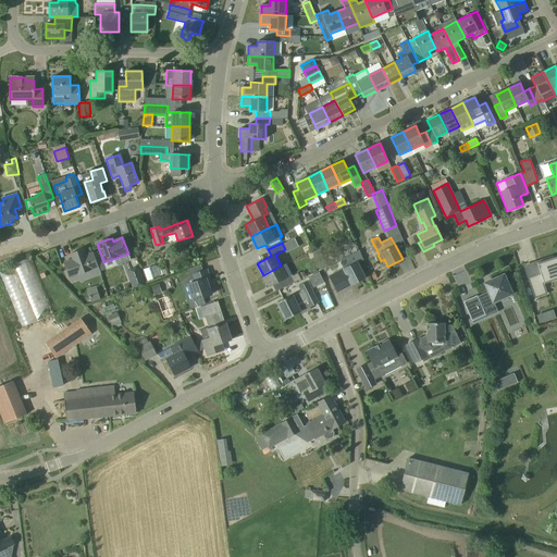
[(71,281),(81,277),(79,274),(99,268),(94,254),(85,256),(83,249),(70,254),(71,255),(71,254),(73,259),(63,263),(71,281)]
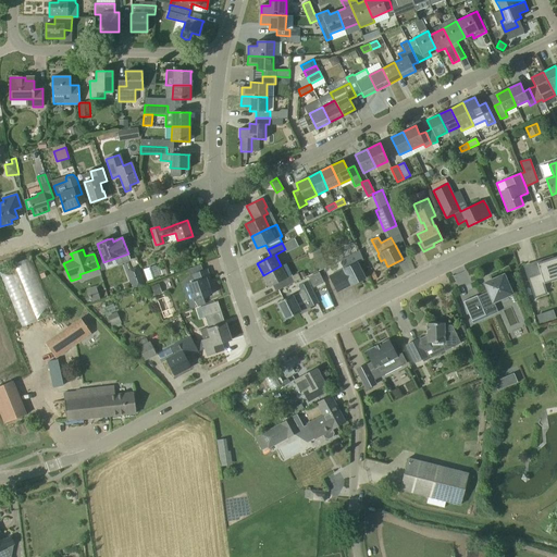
[(364,279),(357,263),(363,260),(359,250),(342,259),(341,263),(343,269),(329,276),(337,292),(350,285),(351,285),(364,279)]
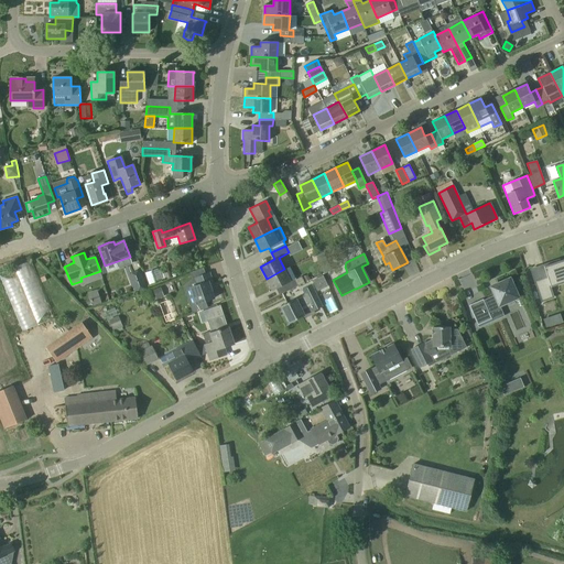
[(563,260),(561,262),(544,268),(548,278),(535,282),(544,307),(555,304),(552,293),(563,289),(563,260)]
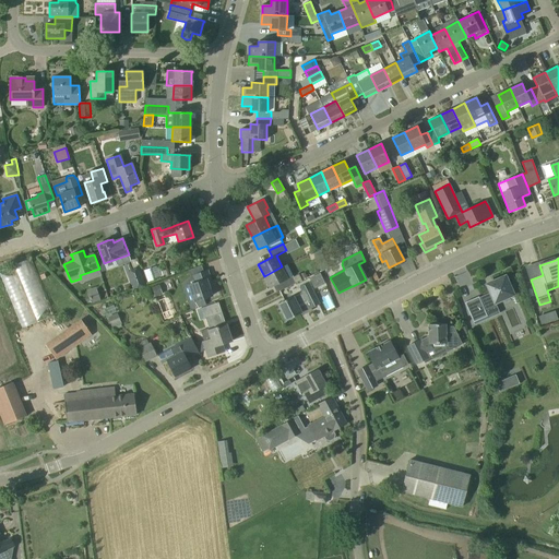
[(0,268),(0,271),(18,328),(50,318),(32,259),(0,268)]
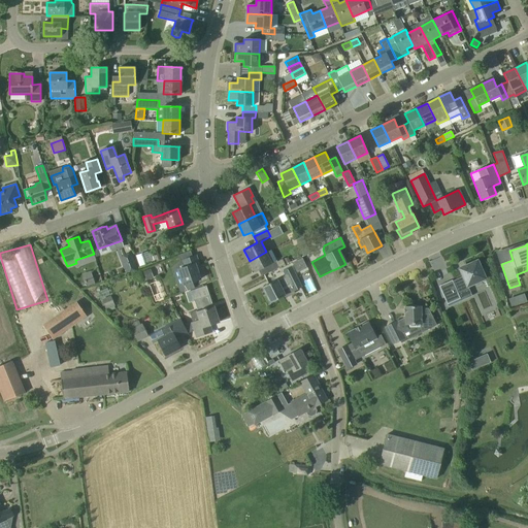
[(266,252),(250,261),(255,272),(258,270),(261,276),(285,264),(283,259),(276,262),(275,261),(271,263),(266,252)]
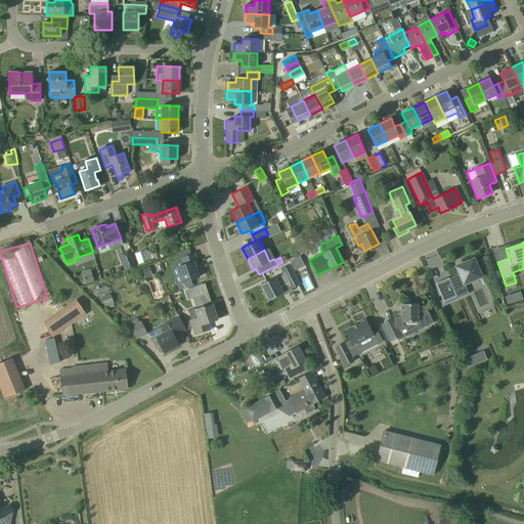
[(124,269),(134,266),(129,252),(119,255),(124,269)]
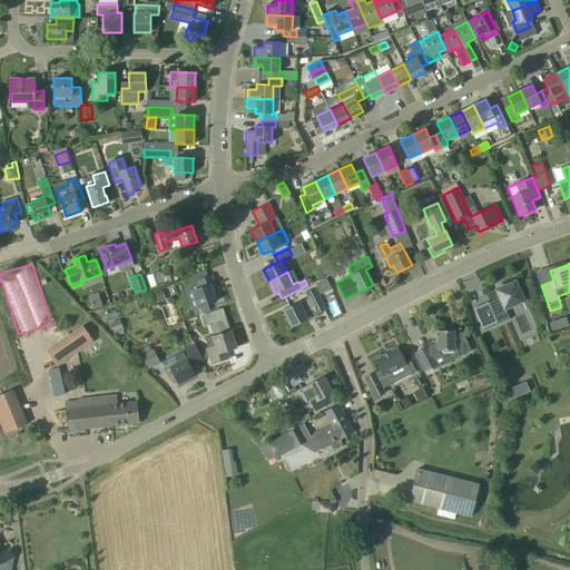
[(209,311),(207,304),(216,302),(210,285),(214,284),(212,276),(196,281),(199,288),(193,291),(200,314),(209,311)]
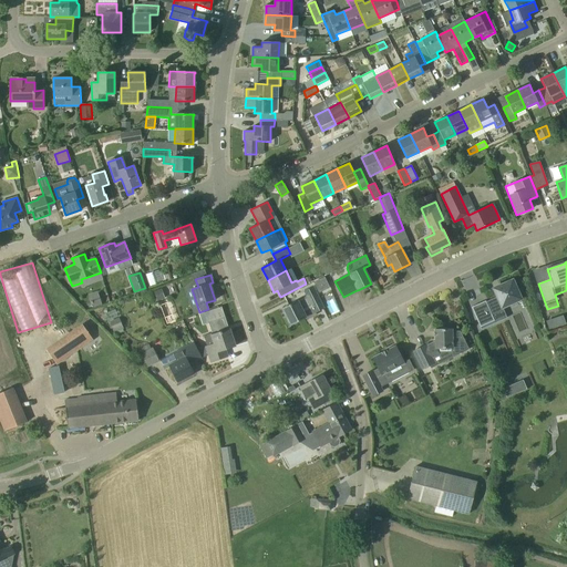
[(313,282),(319,292),(330,288),(325,277),(313,282)]
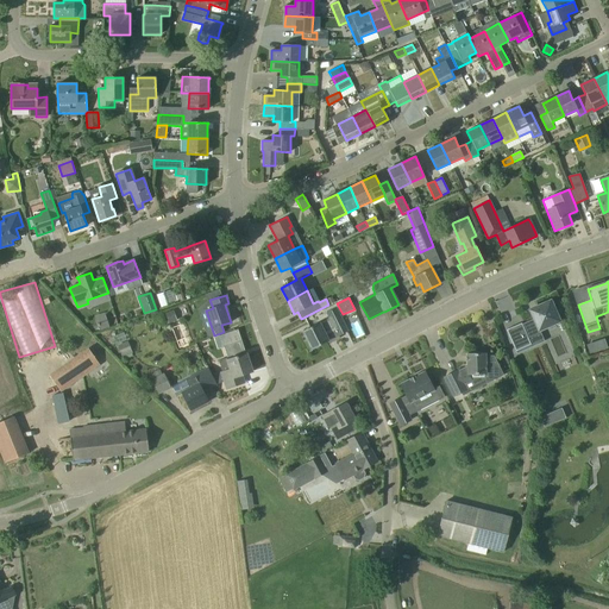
[(551,301),(535,307),(529,309),(534,319),(522,324),(521,322),(506,330),(515,351),(531,344),(528,338),(540,333),(539,330),(559,321),(551,301)]
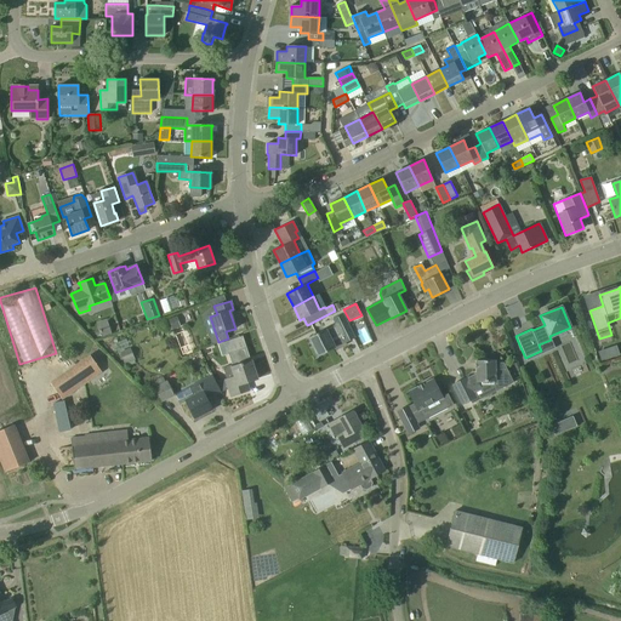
[(346,342),(353,339),(354,337),(342,314),(334,319),(336,324),(334,325),(335,326),(326,331),(325,330),(309,339),(318,355),(335,347),(330,340),(341,334),(346,342)]
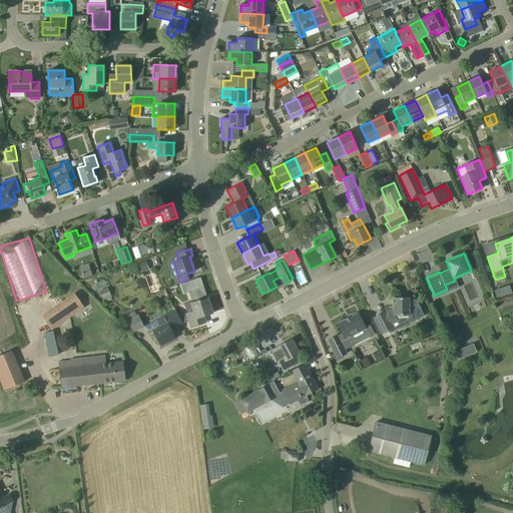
[(145,261),(139,264),(142,272),(148,270),(145,261)]
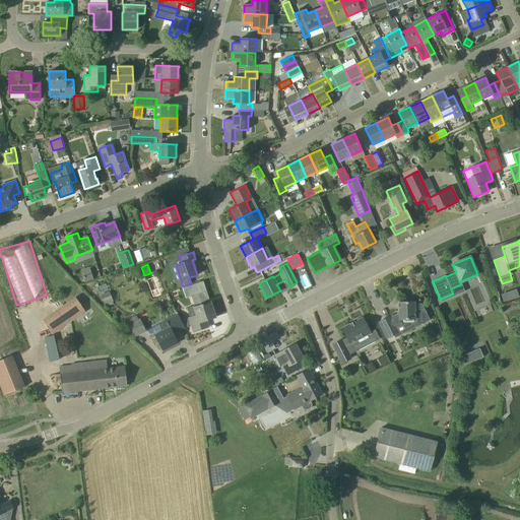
[(80,271),(84,283),(92,280),(88,268),(80,271)]
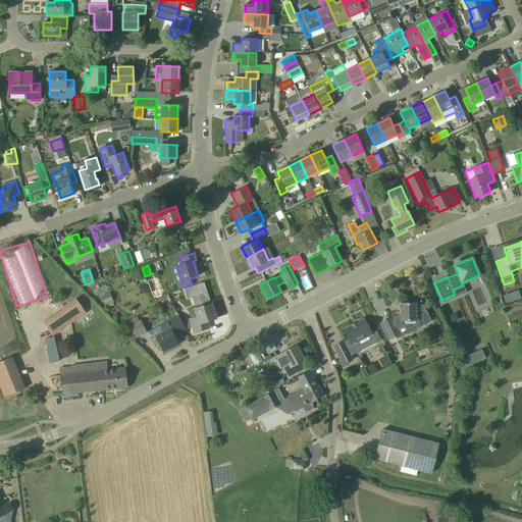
[(202,284),(183,291),(186,300),(191,298),(194,306),(207,302),(202,284)]
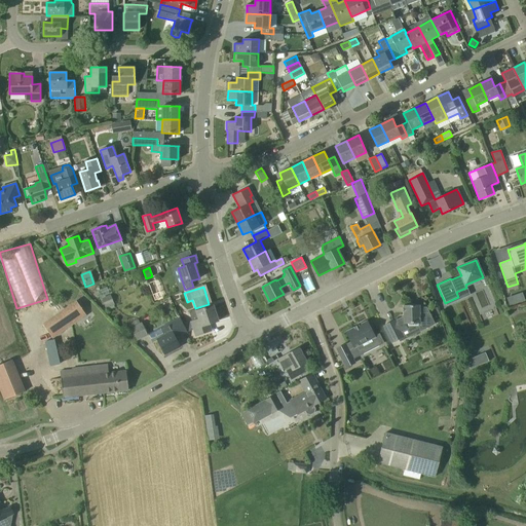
[(111,296),(102,300),(105,309),(114,305),(111,296)]
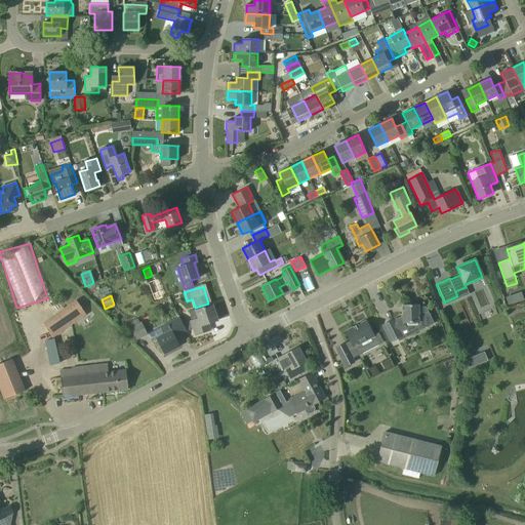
[(57,312),(68,327),(86,315),(76,299),(57,312)]
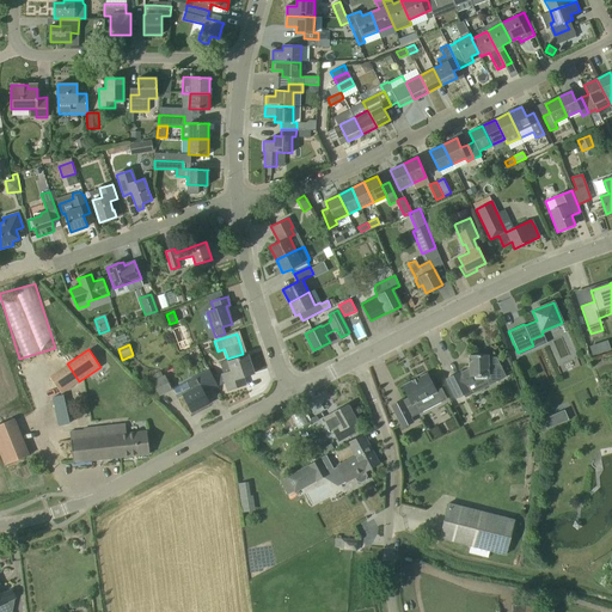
[(488,384),(488,375),(489,375),(488,355),(485,355),(484,354),(479,354),(479,355),(469,355),(470,368),(460,373),(460,372),(446,379),(456,399),(470,392),(467,387),(475,384),(478,391),(488,384)]
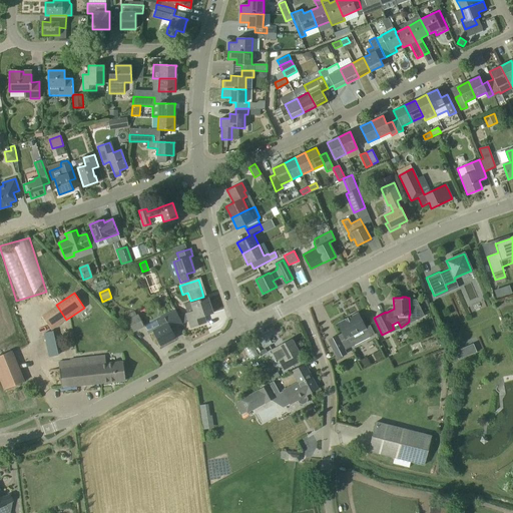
[(205,323),(203,316),(212,313),(207,298),(191,304),(193,311),(186,314),(191,328),(205,323)]
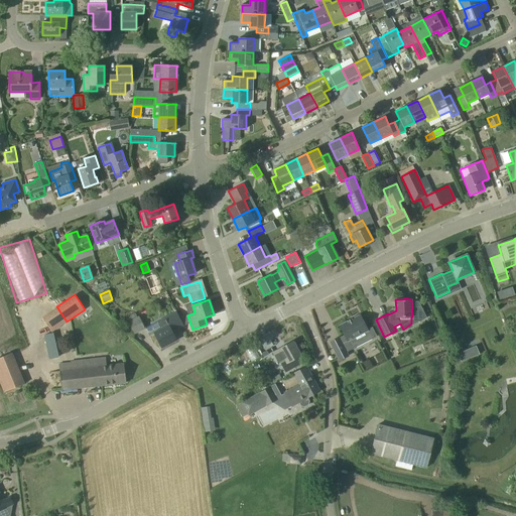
[(154,333),(162,348),(176,340),(171,332),(183,326),(176,311),(158,321),(162,329),(154,333)]
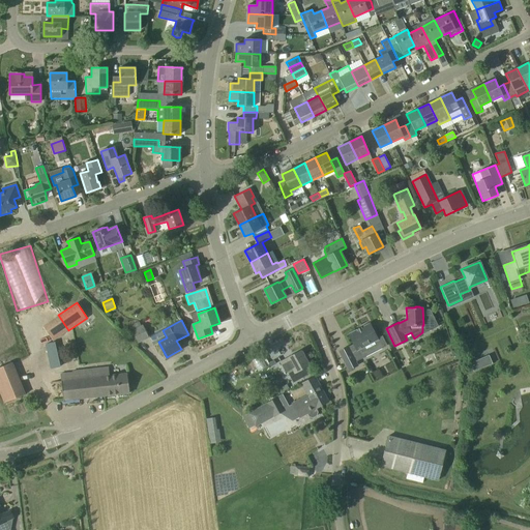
[(381,348),(386,346),(382,336),(377,339),(370,323),(361,327),(360,327),(361,328),(357,330),(357,329),(356,329),(356,330),(349,334),(354,344),(348,347),(339,352),(348,370),(357,365),(355,361),(365,356),(367,351),(365,346),(374,342),(376,347),(381,348)]
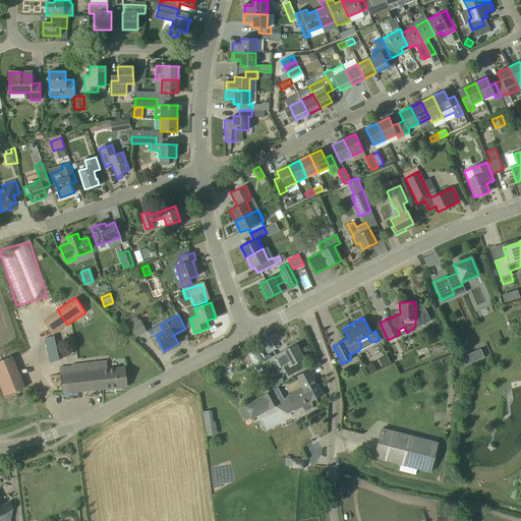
[(140,320),(131,324),(129,325),(135,337),(147,333),(140,320)]
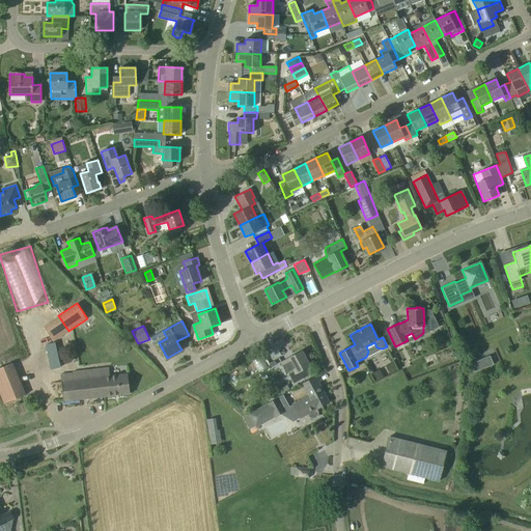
[(58,346),(50,346),(52,369),(60,369),(58,346)]
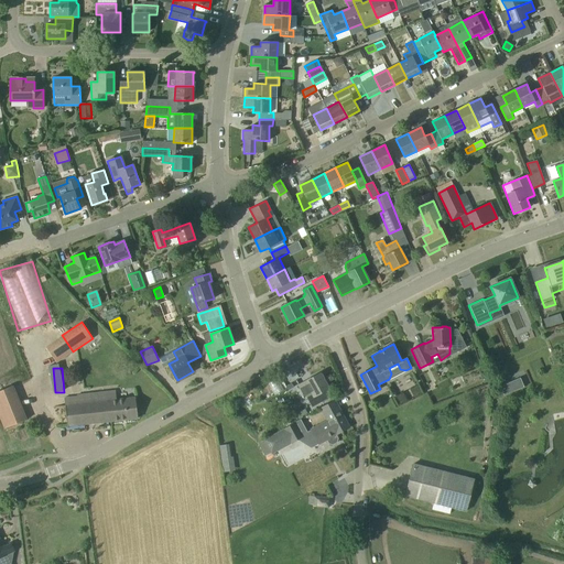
[(318,394),(322,402),(333,397),(328,389),(329,389),(321,372),(305,381),(299,384),(300,388),(300,389),(303,396),(311,392),(314,398),(318,394)]
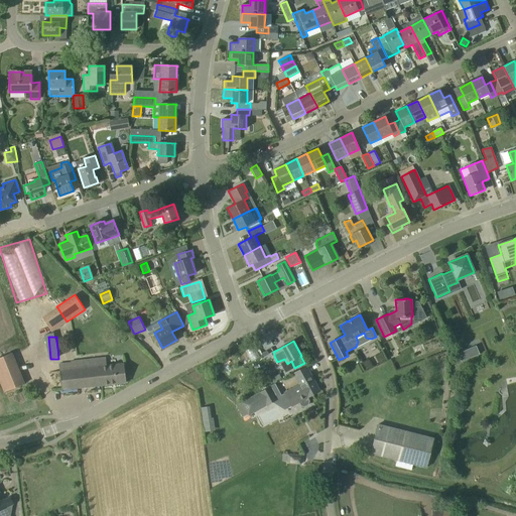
[(462,362),(471,358),(467,350),(458,354),(462,362)]
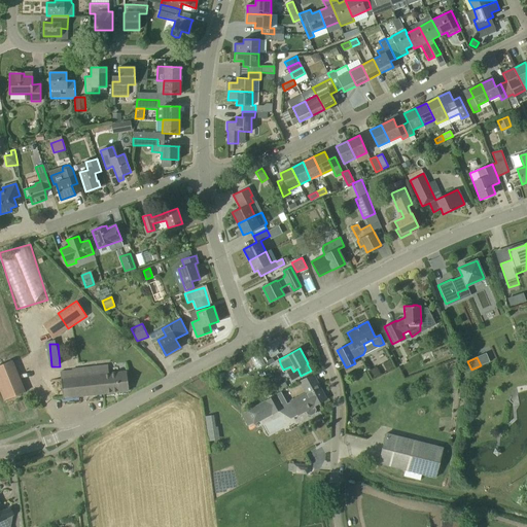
[(0,362),(0,399),(0,400),(23,392),(9,359),(0,362)]
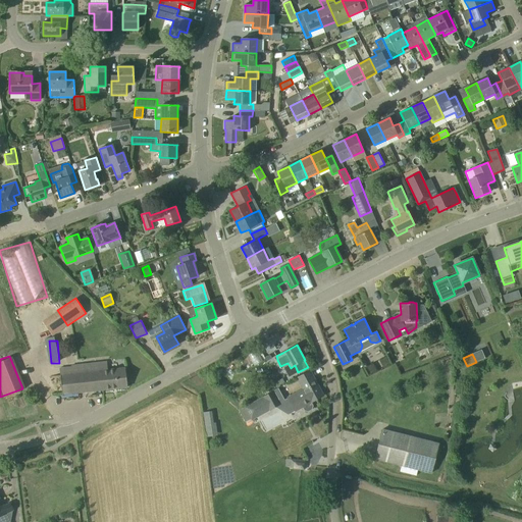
[(62,395),(101,389),(127,387),(125,368),(104,370),(103,362),(71,366),(72,374),(60,375),(62,395)]
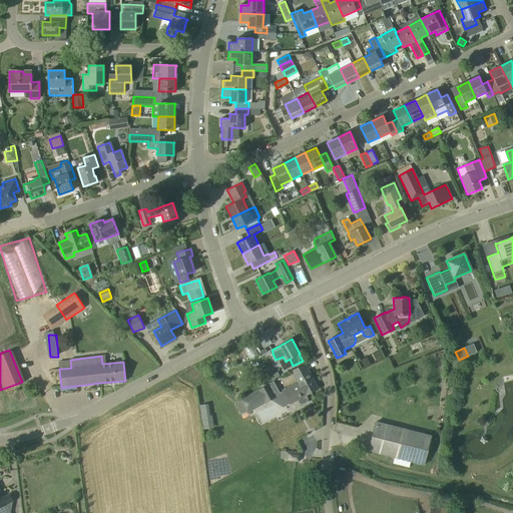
[(293,372),(298,383),(283,391),(290,404),(297,400),(299,404),(303,405),(307,402),(308,399),(306,395),(318,389),(305,365),(293,372)]
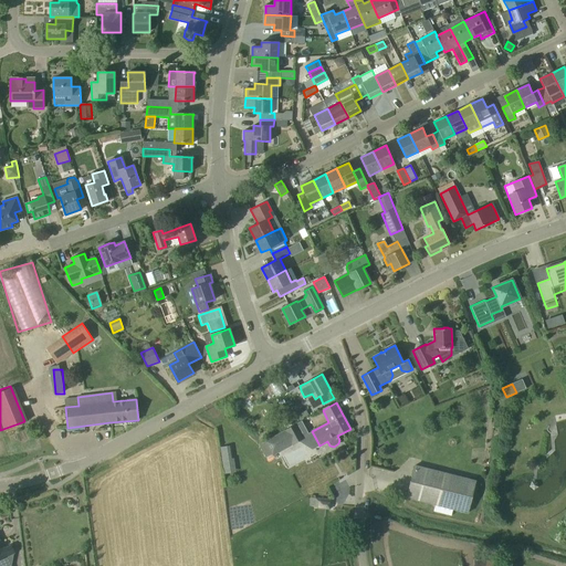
[(272,454),(272,456),(305,438),(297,423),(286,429),(286,430),(264,441),(259,444),(265,458),(272,454)]
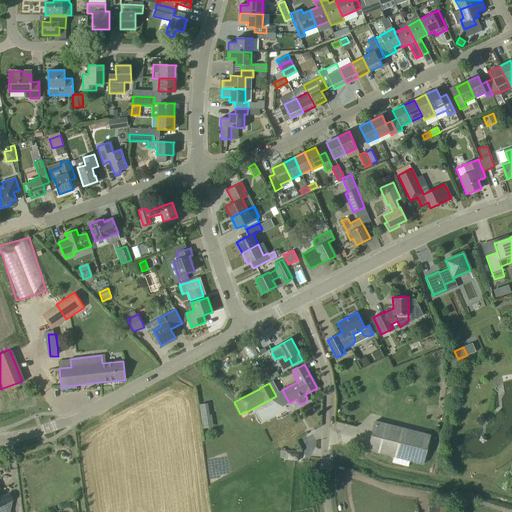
[(430,435),(385,423),(375,421),(368,450),(423,464),(430,435)]
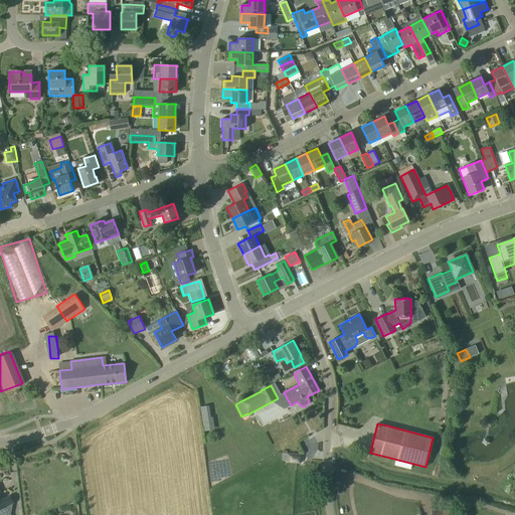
[(0,514),(9,514),(6,507),(6,506),(13,503),(10,496),(3,499),(0,493),(0,514)]
